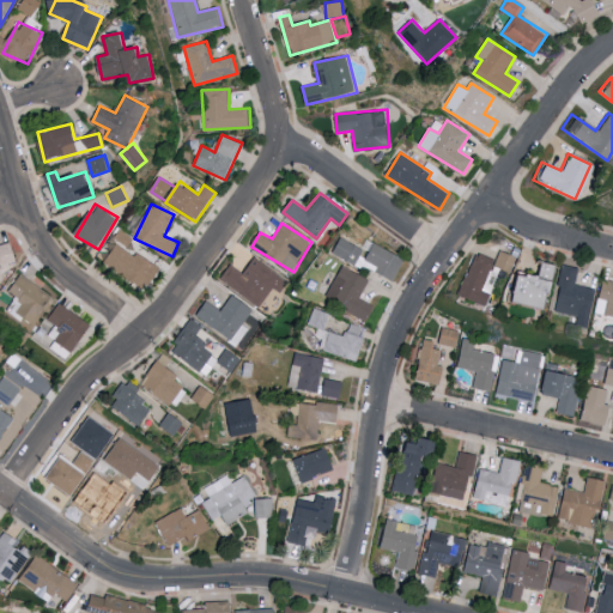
[(365,250),(340,237),(332,253),(357,266),(365,250)]
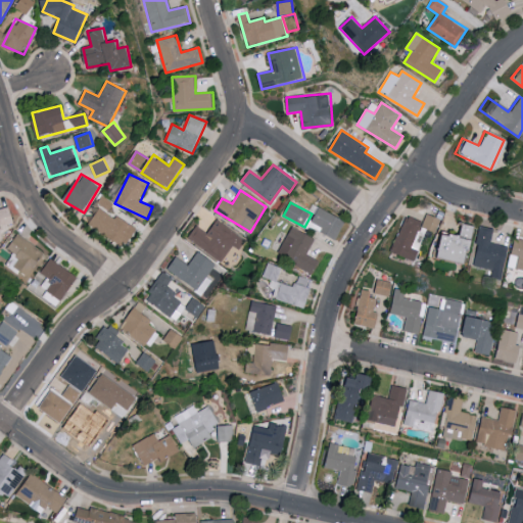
[(0,235),(19,225),(7,203),(0,207),(0,235)]
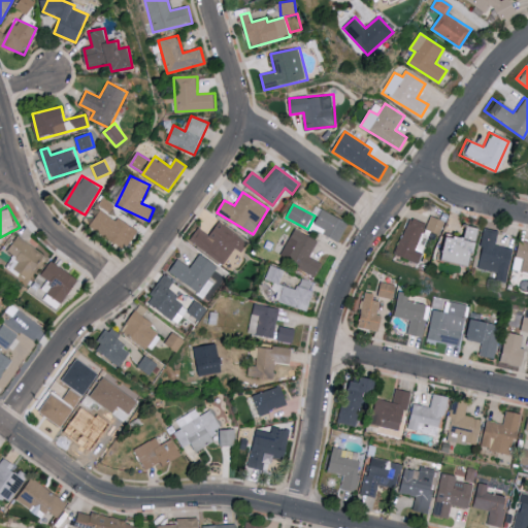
[(338,242),(349,223),(322,208),(314,224),(324,230),(322,233),(338,242)]
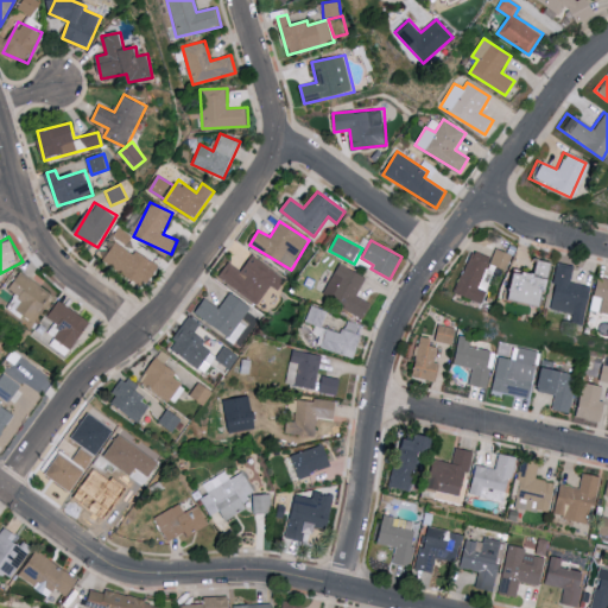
[(150,285),(160,265),(116,241),(105,260),(150,285)]
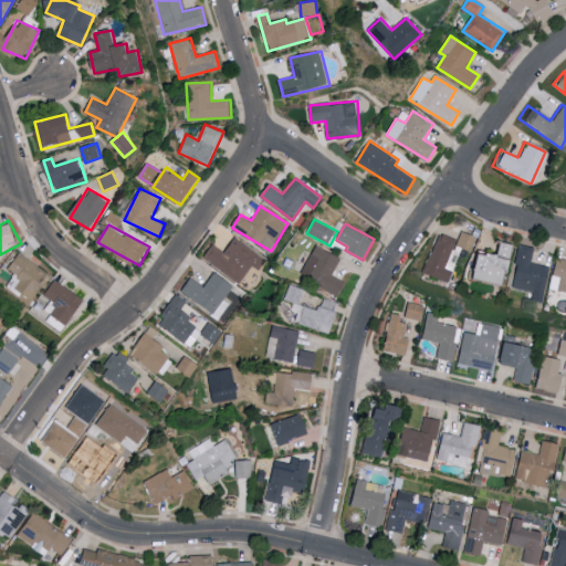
[(469,253),(474,237),(459,232),(453,248),(469,253)]
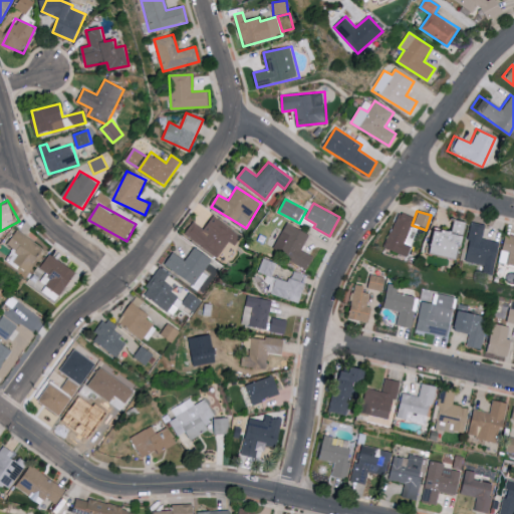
[(218,257),(229,241),(235,246),(242,235),(214,216),(205,229),(194,221),(185,234),(218,257)]
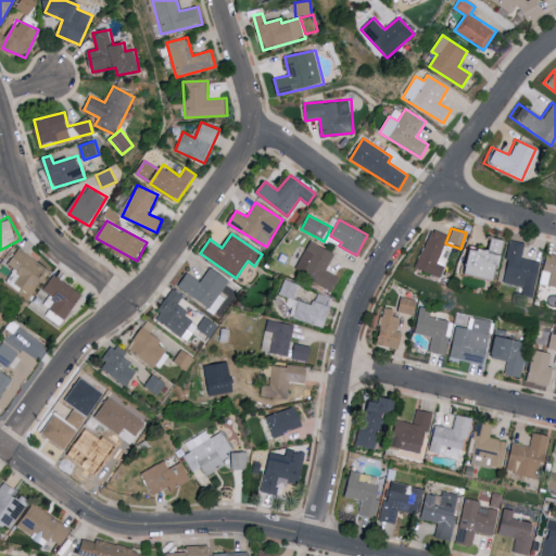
[(488,279),(494,239),(484,238),(482,251),(460,248),(456,275),(488,279)]
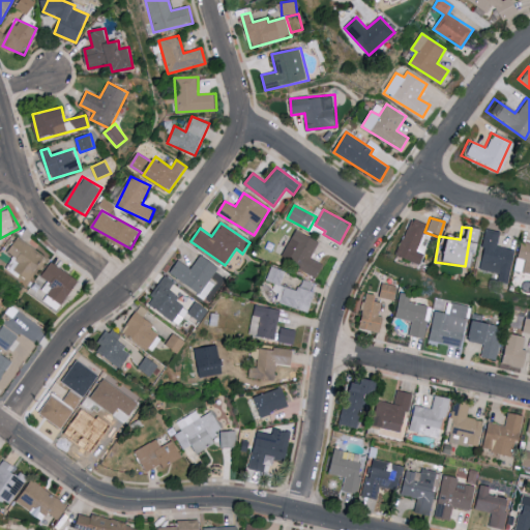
[(505,284),(511,249),(494,245),(497,232),(484,229),(476,269),(496,273),(495,282),(505,284)]
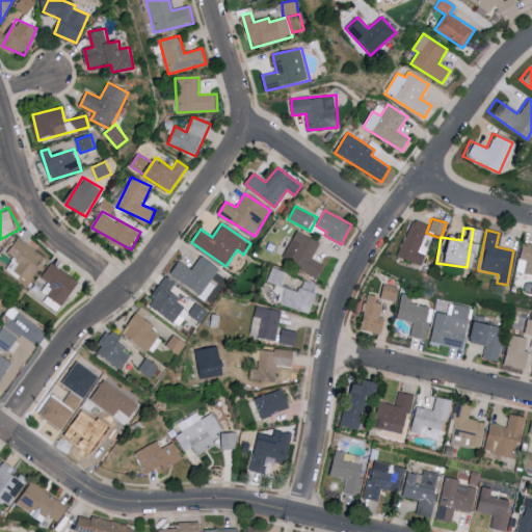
[(325,265),(313,260),(321,242),(295,231),(282,261),(320,277),(325,265)]
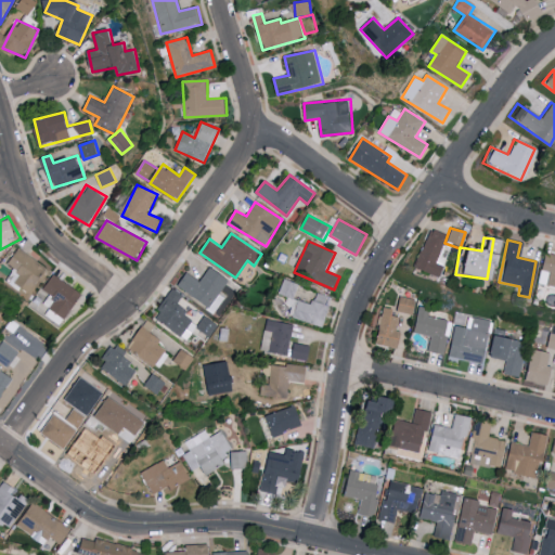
[(9,266),(22,272),(15,284),(34,293),(48,265),(17,249),(9,266)]
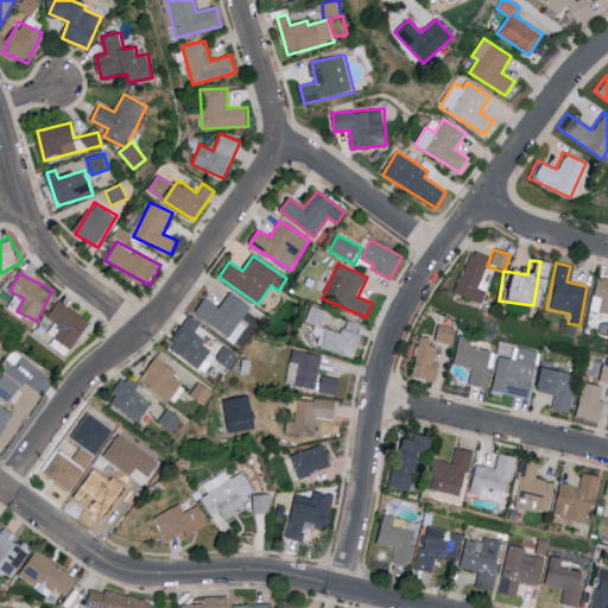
[(596,312),(607,315),(607,274),(607,279),(595,276),(589,296),(599,298),(596,312)]
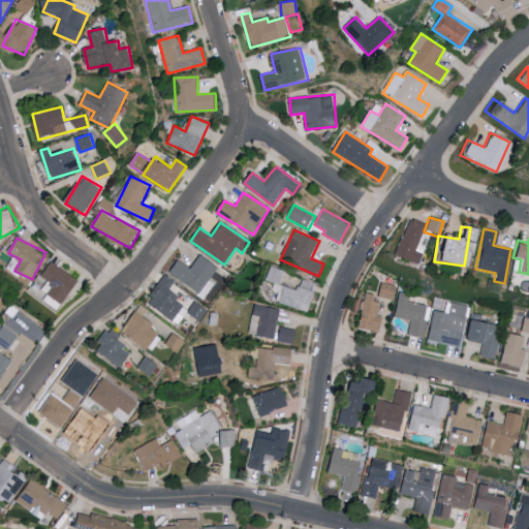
[(191,268),(178,259),(169,272),(199,293),(219,267),(200,254),(191,268)]
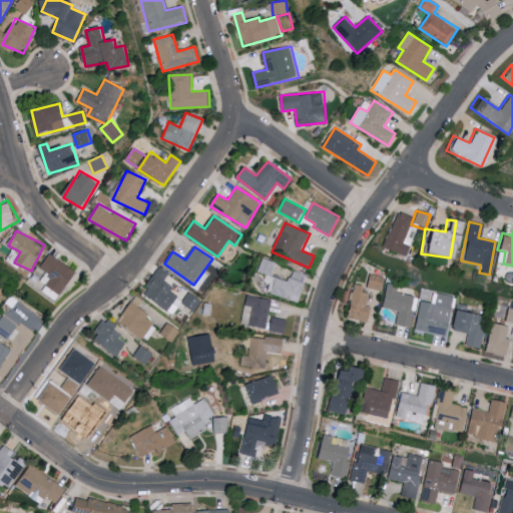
[(42,291),(57,301),(76,271),(50,253),(38,272),(42,275),(39,281),(46,285),(42,291)]
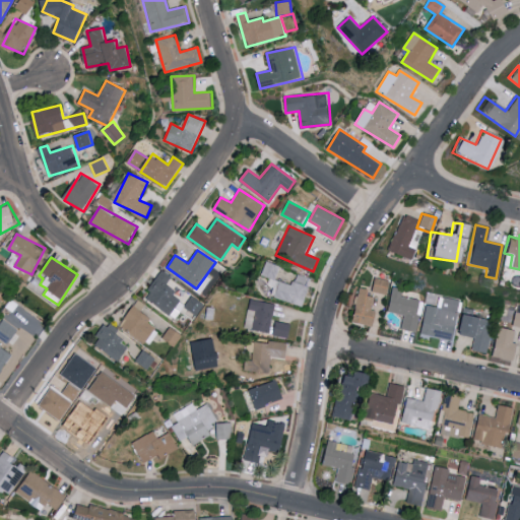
[(303,306),(311,278),(296,274),(293,284),(276,280),(280,265),(265,261),(261,275),(269,278),(267,286),(276,289),(274,298),(303,306)]
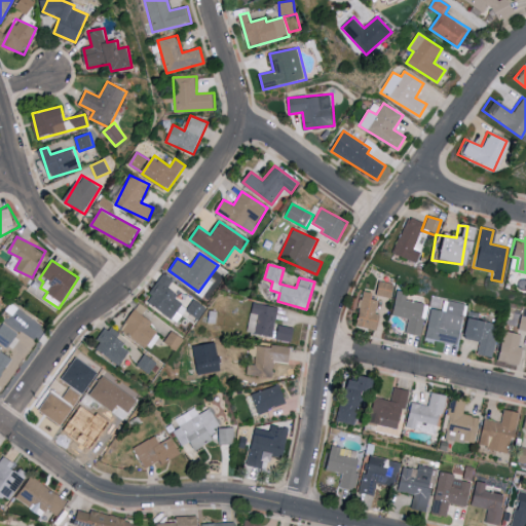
[(179,323),(188,308),(175,299),(178,294),(168,287),(174,280),(164,274),(146,300),(179,323)]
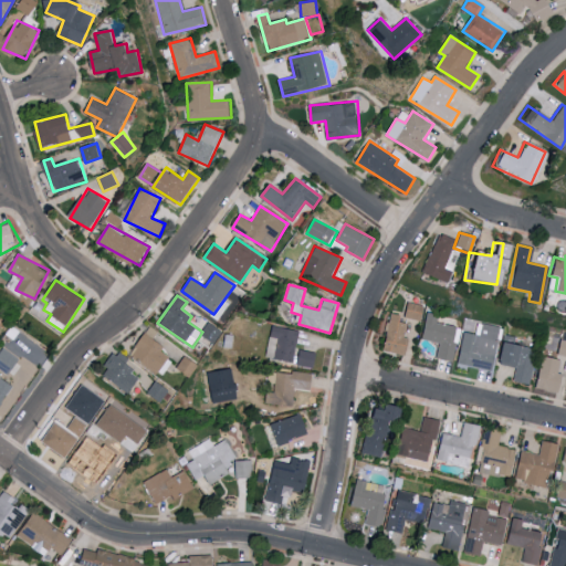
[(422,306),(406,302),(402,317),(418,321),(422,306)]
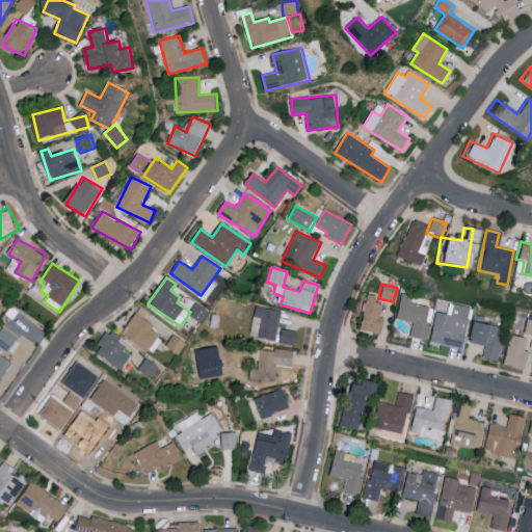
[(426,340),(431,308),(409,304),(410,295),(398,293),(394,319),(410,322),(407,337),(426,340)]
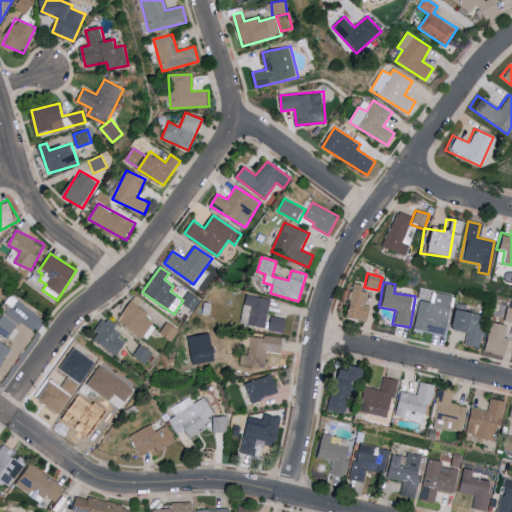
[(344,318),(364,322),(367,305),(363,304),(366,292),(358,291),(359,285),(351,283),(344,318)]
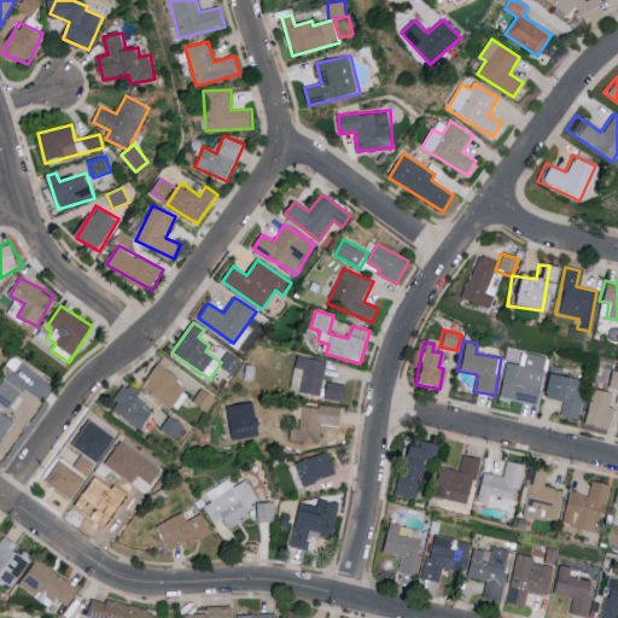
[(536,404),(543,356),(520,353),(518,365),(502,362),(496,397),(536,404)]
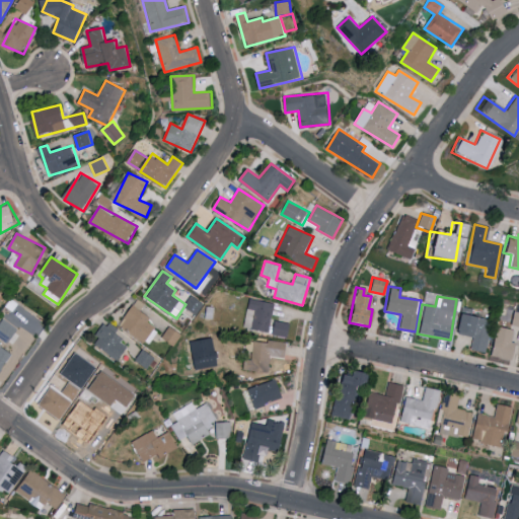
[(151,317),(142,310),(145,305),(138,299),(120,323),(145,343),(157,327),(148,320),(151,317)]
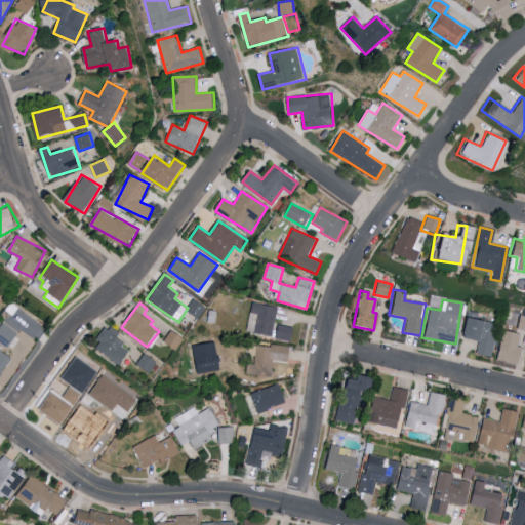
[(277,306),(251,303),(248,332),(273,335),(277,306)]
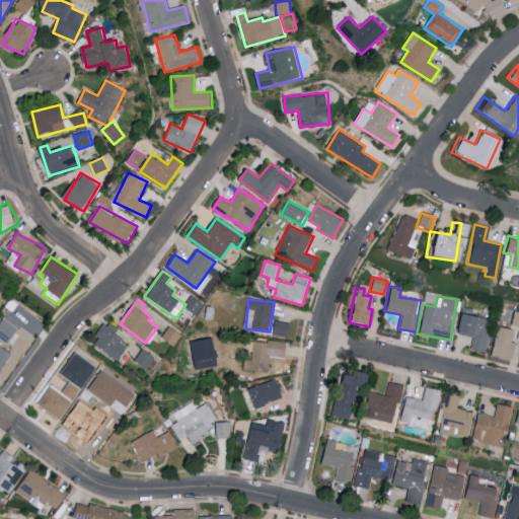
[(485,353),(492,320),(458,314),(454,334),(471,337),(468,350),(485,353)]
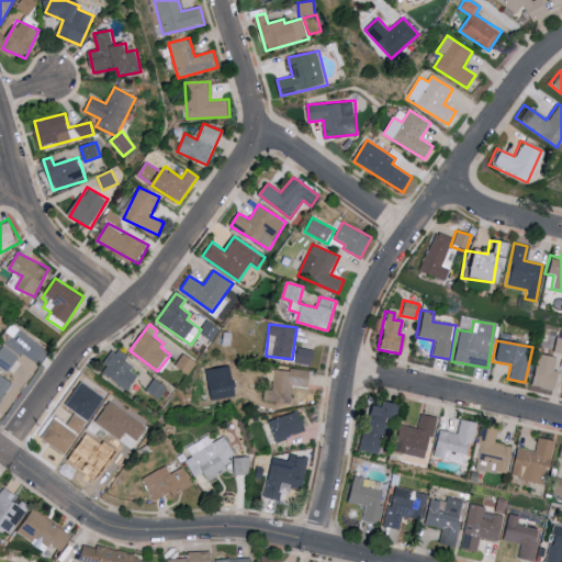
[(21,357),(4,345),(0,350),(0,364),(9,372),(21,357)]
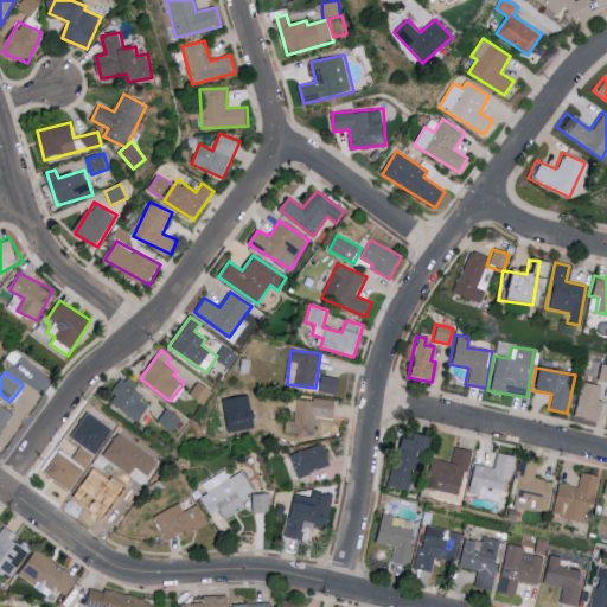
[(319,391),(343,397),(346,381),(323,375),(319,391)]
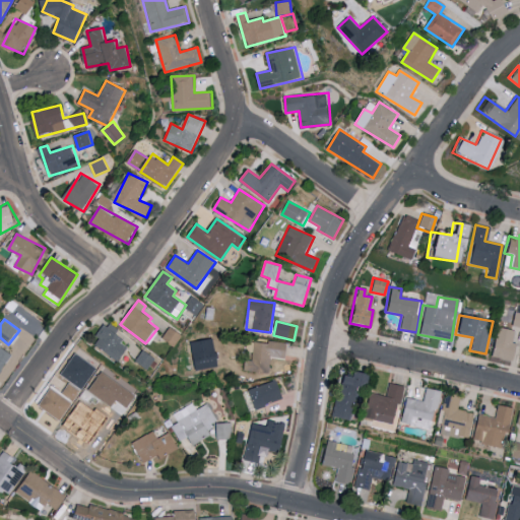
[(131,345),(106,325),(92,341),(118,362),(131,345)]
